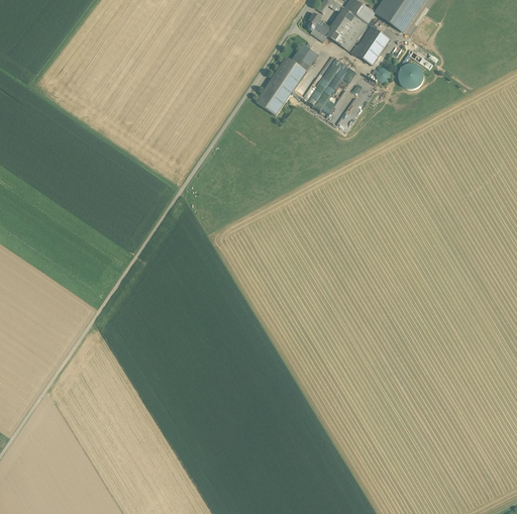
[(339,3),(334,0),(323,0),(317,9),(323,12),(329,3),(336,8),(339,3)]
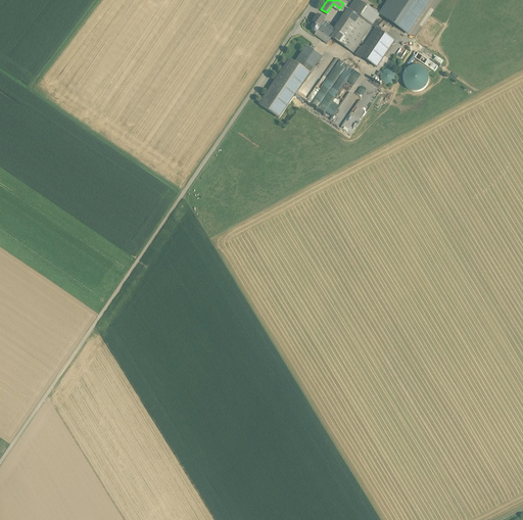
[(353,0),(348,7),(349,8),(372,24),(379,12),(361,0),(353,0)]
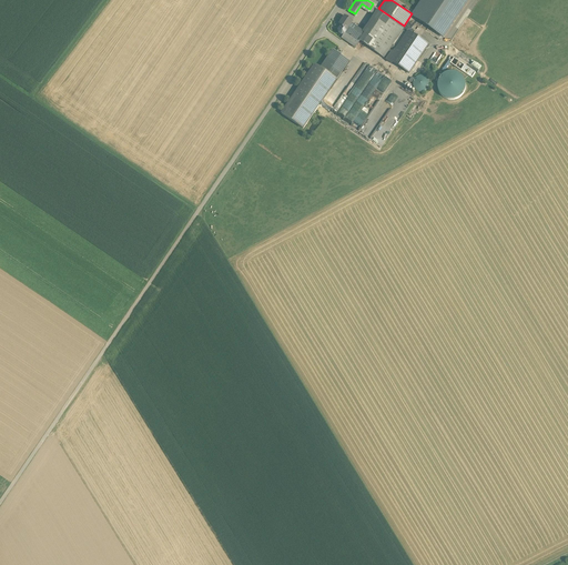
[(422,0),(413,13),(443,34),(466,0),(422,0)]
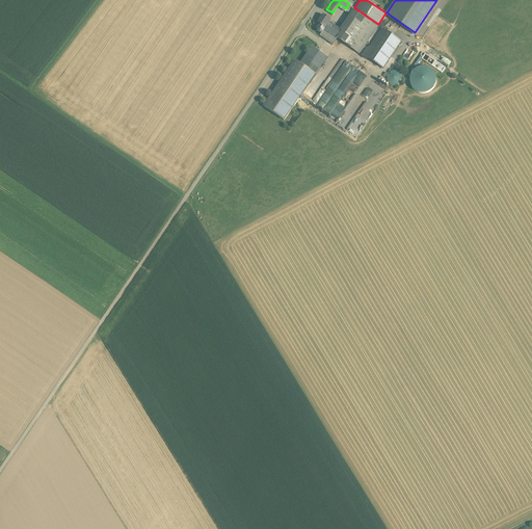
[(349,3),(346,8),(352,12),(355,8),(354,7),(349,3)]
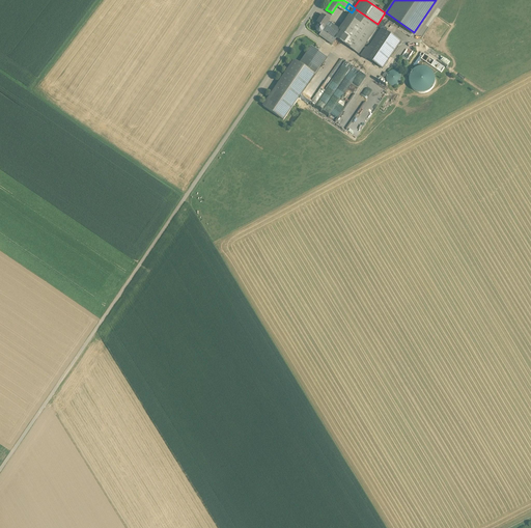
[(341,28),(329,20),(324,27),(336,36),(359,52),(378,24),(355,8),(352,12),(341,28)]
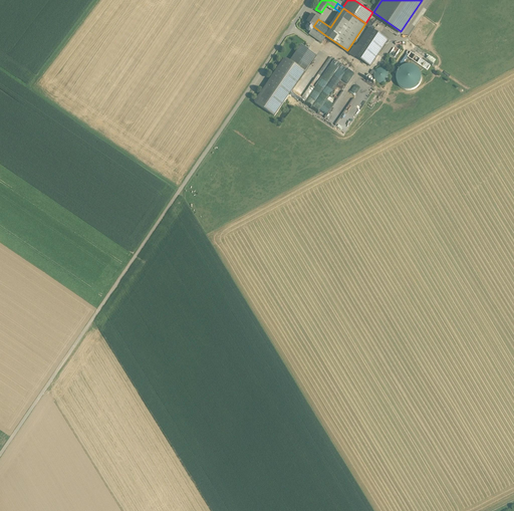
[(319,17),(312,12),(307,20),(310,22),(309,23),(308,23),(306,25),(307,28),(309,29),(311,29),(313,26),(318,19),(319,17)]
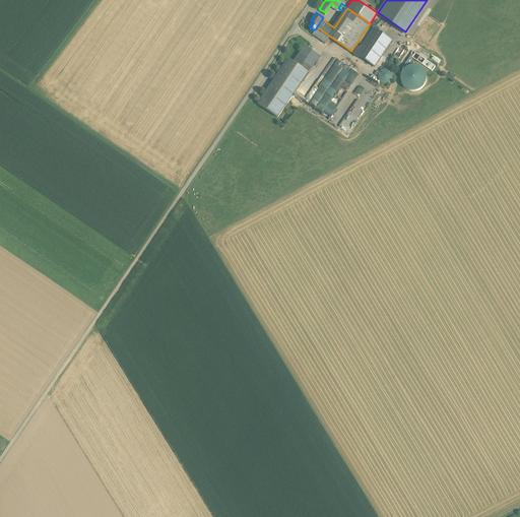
[(374,25),(362,43),(367,47),(361,55),(375,65),(392,39),(374,25)]
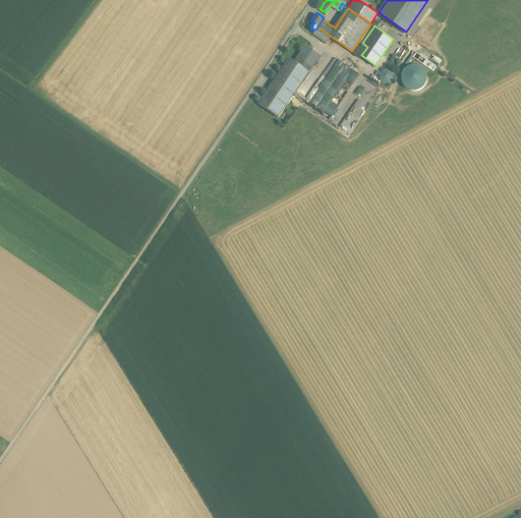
[(317,26),(315,30),(313,33),(326,41),(330,36),(317,26)]
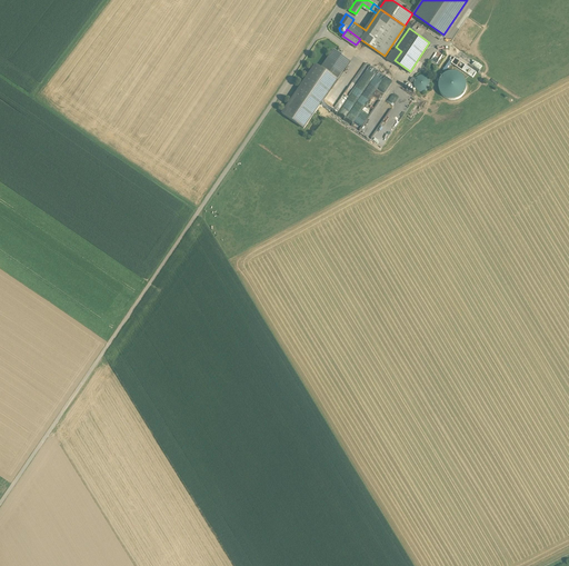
[(395,60),(401,51),(396,47),(393,50),(391,49),(387,57),(393,61),(395,60)]
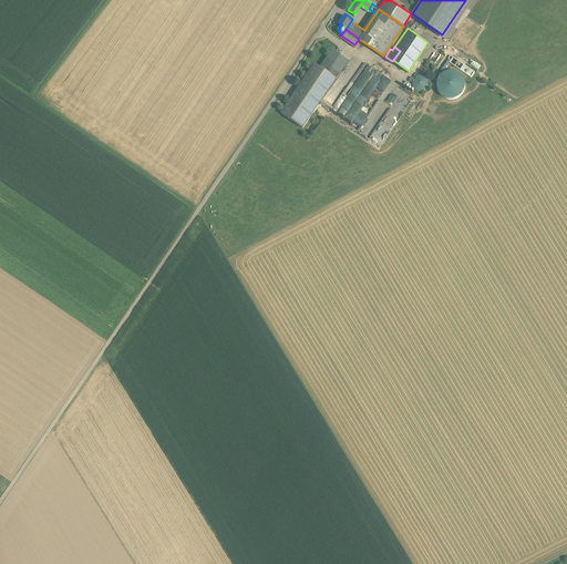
[(349,59),(332,48),(320,65),(336,77),(349,59)]
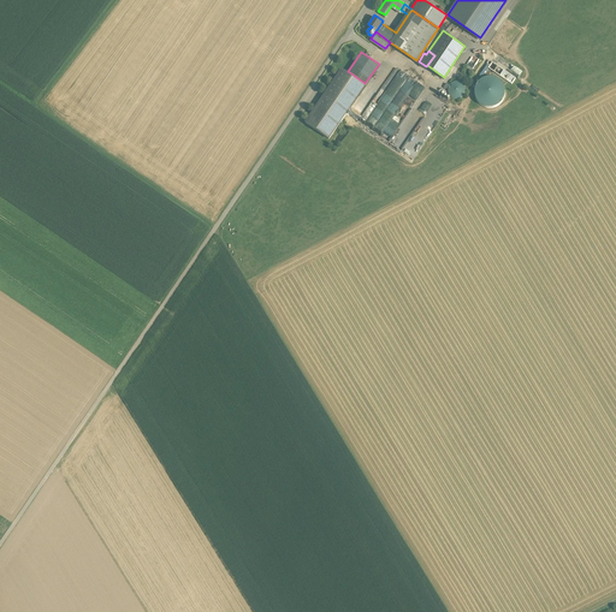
[(490,66),(511,82),(516,76),(493,60),(490,66)]
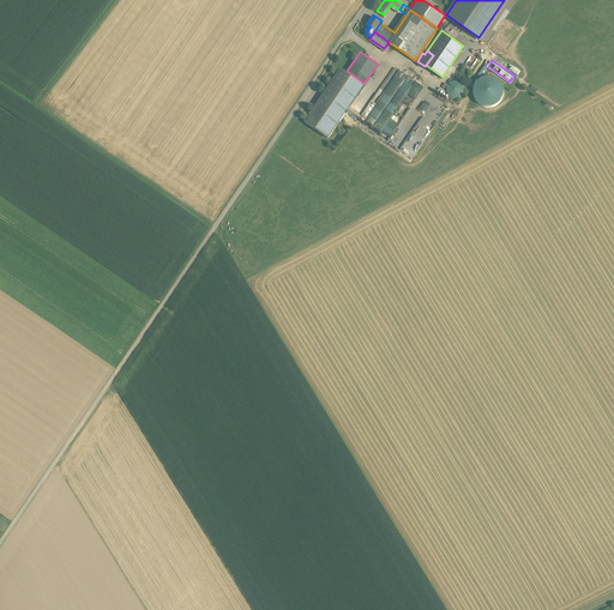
[(381,132),(415,76),(396,64),(380,89),(381,90),(363,121),(381,132)]
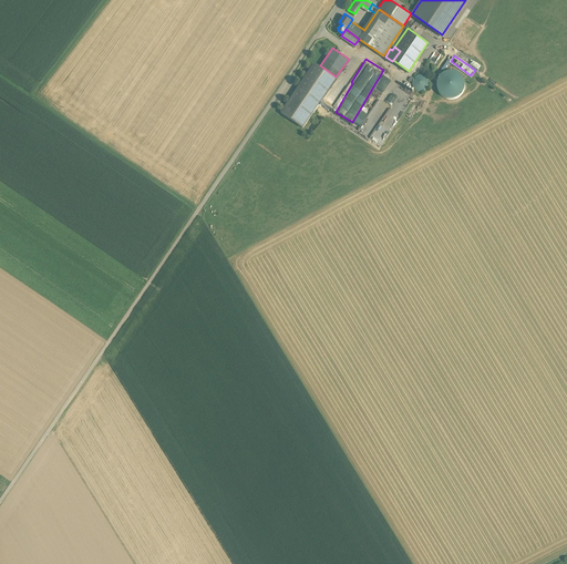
[(336,77),(315,62),(281,111),(302,125),(336,77)]
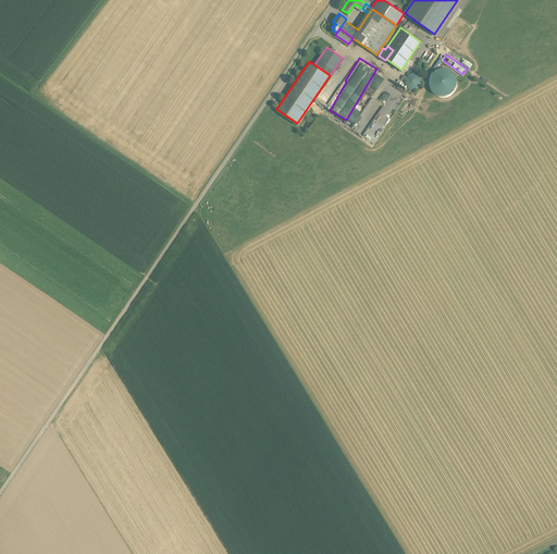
[(449,93),(453,90),(455,87),(457,84),(457,79),(456,76),(455,73),(452,70),(448,68),(445,66),(441,66),(437,68),(434,70),(431,73),(430,77),(430,81),(430,85),(432,88),(434,91),(437,93),(442,94),(445,94),(449,93)]
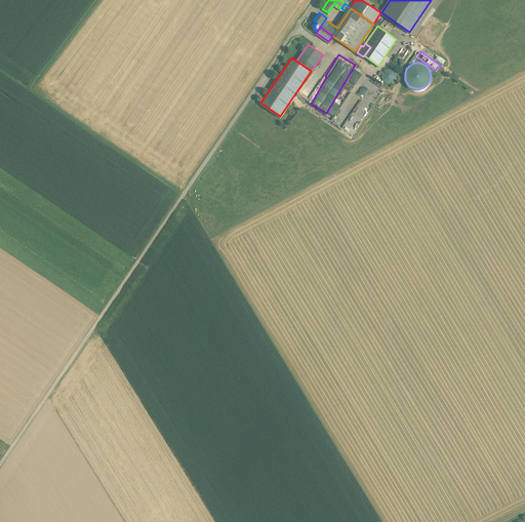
[(394,81),(396,79),(397,77),(397,74),(397,72),(395,70),(393,68),(391,68),(388,68),(386,69),(384,71),(382,73),(382,75),(384,78),(385,80),(387,81),(389,82),(392,82),(394,81)]
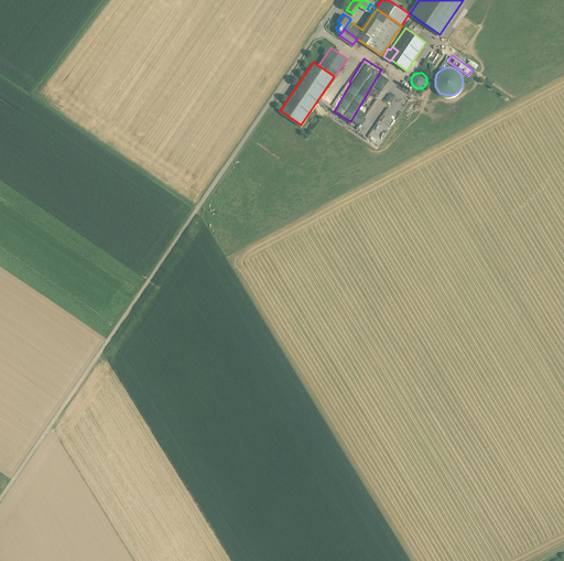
[(404,95),(397,104),(402,108),(410,99),(404,95)]
